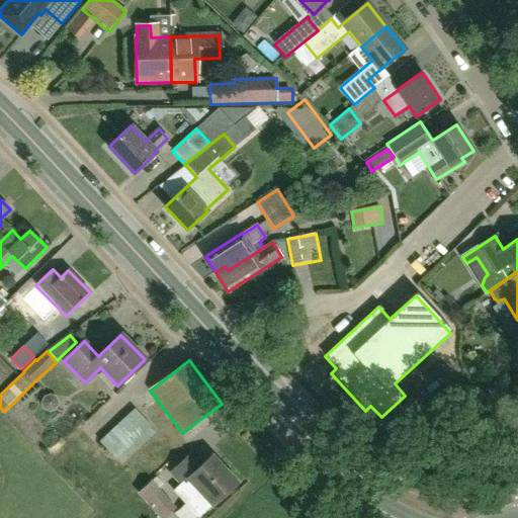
[(128,463),(164,429),(142,407),(106,441),(128,463)]
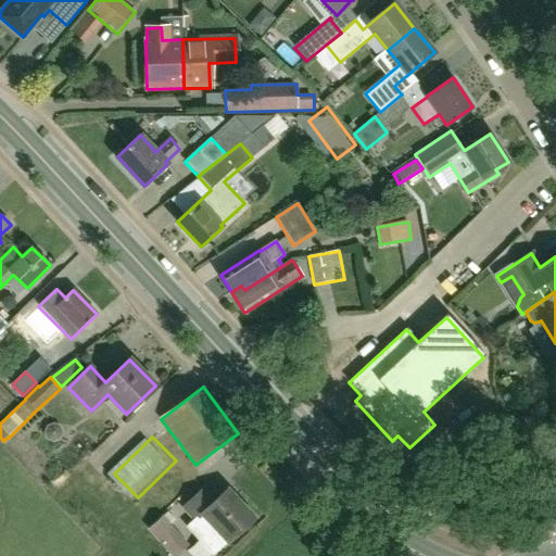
[(211,555),(213,555),(253,519),(227,490),(215,501),(203,489),(184,508),(194,521),(187,529),(211,555)]
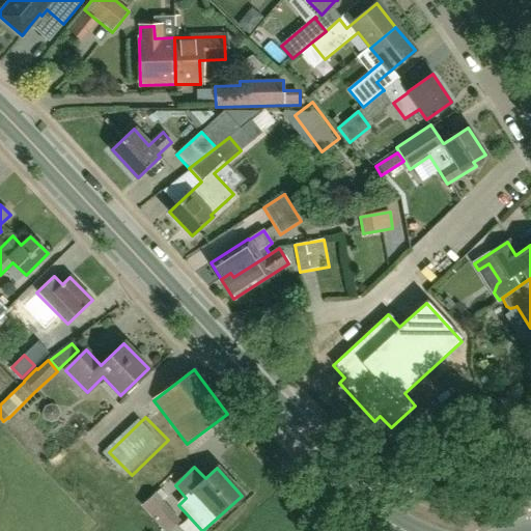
[(148,505),(172,530),(177,530),(190,520),(163,492),(148,505)]
